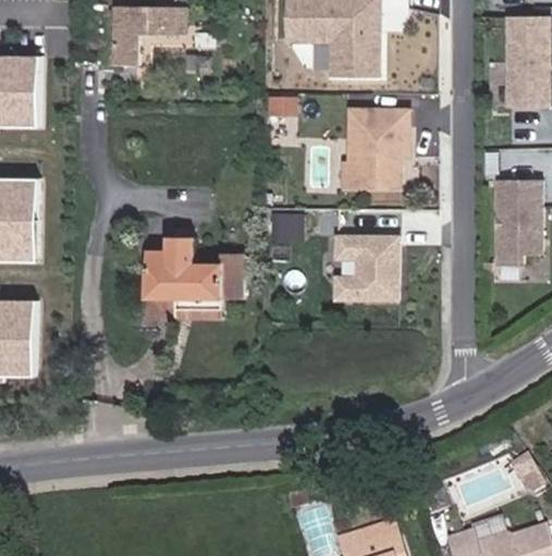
[(378,76),(377,0),(284,0),(285,42),(330,42),(329,76),(378,76)]
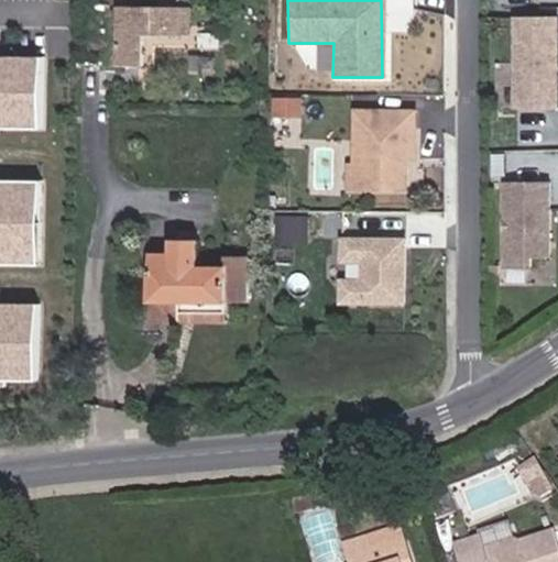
[(184,34),(184,10),(113,9),(112,68),(139,68),(139,34),(184,34)]
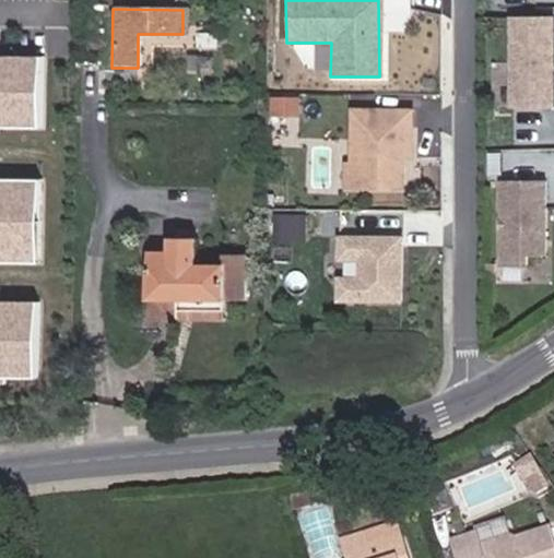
[(551,107),(551,16),(504,16),(504,107),(551,107)]
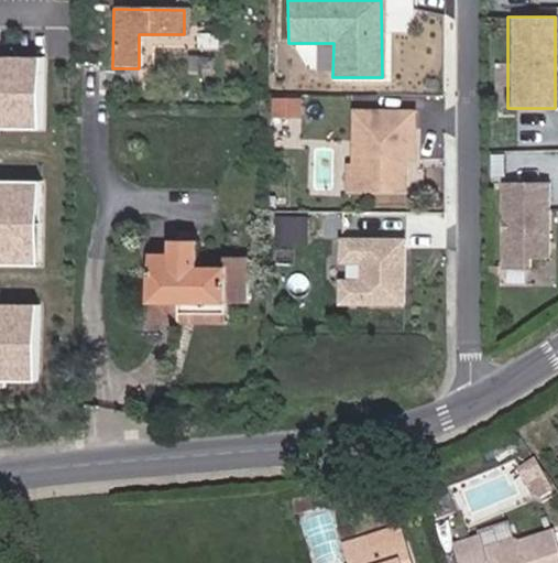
[(37,56),(0,55),(0,127),(36,128),(37,56)]
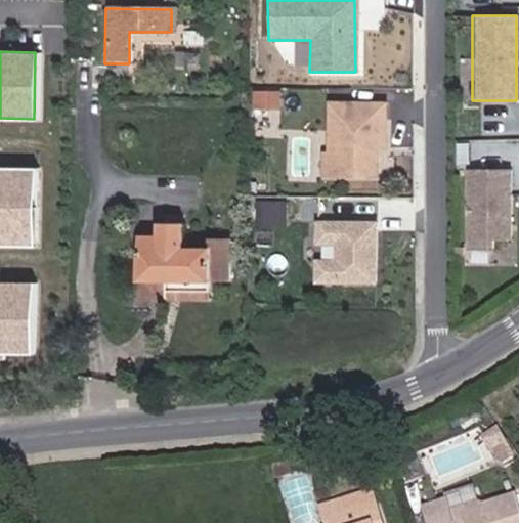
[(275,105),(275,90),(251,90),(250,105),(275,105)]
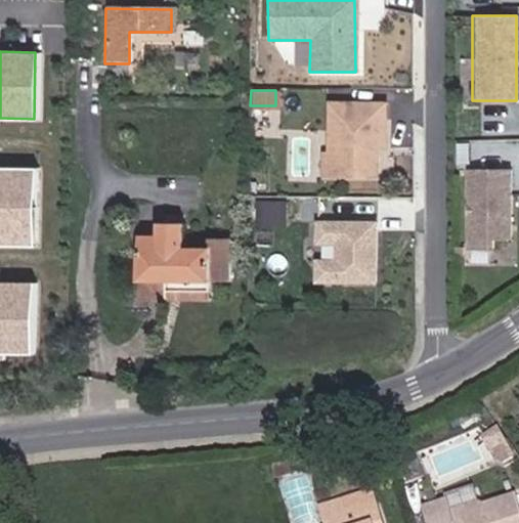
[(381,149),(382,105),(327,104),(327,157),(332,157),(332,177),(375,177),(375,149),(381,149)]
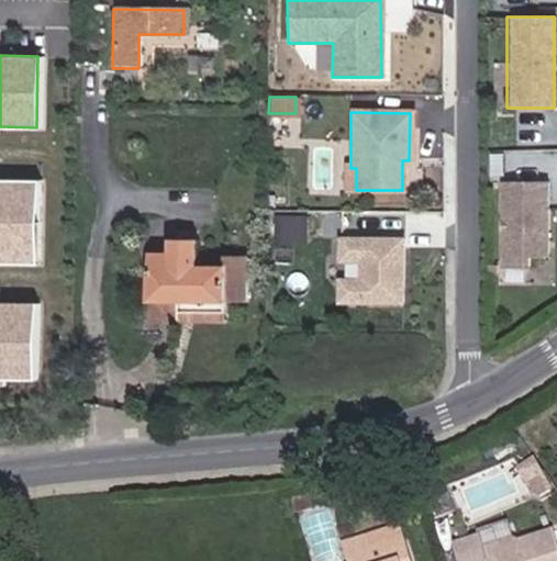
[(499,176),(499,154),(487,154),(487,176),(499,176)]
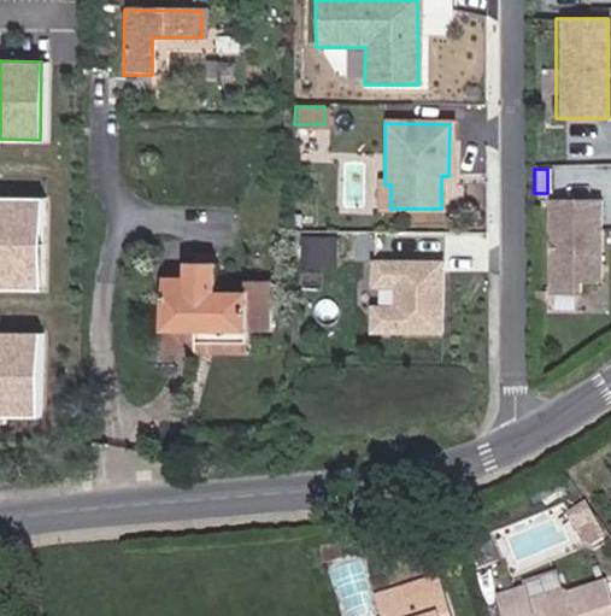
[(391,209),(391,185),(385,185),(377,185),(376,209),(391,209)]
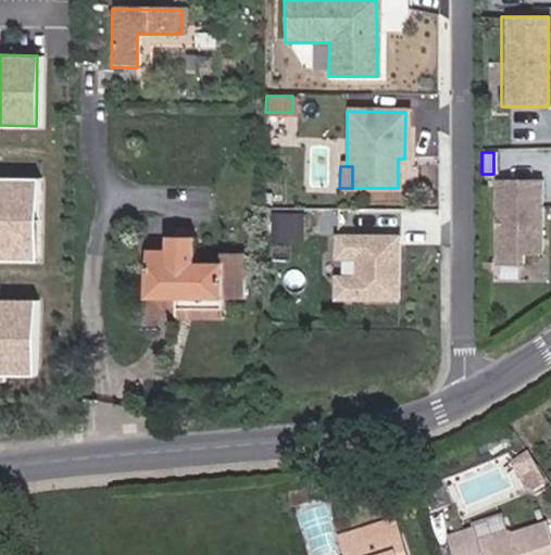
[(0,264),(34,265),(35,180),(0,179),(0,264)]
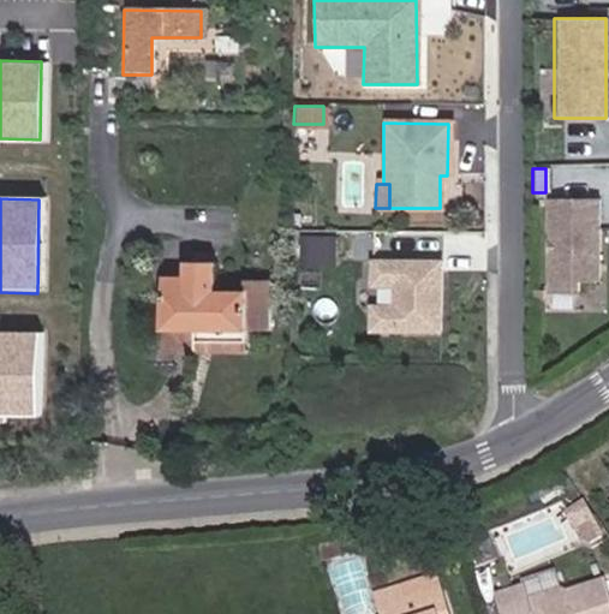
[(597,281),(598,209),(598,198),(548,198),(548,292),(577,293),(577,280),(597,281)]
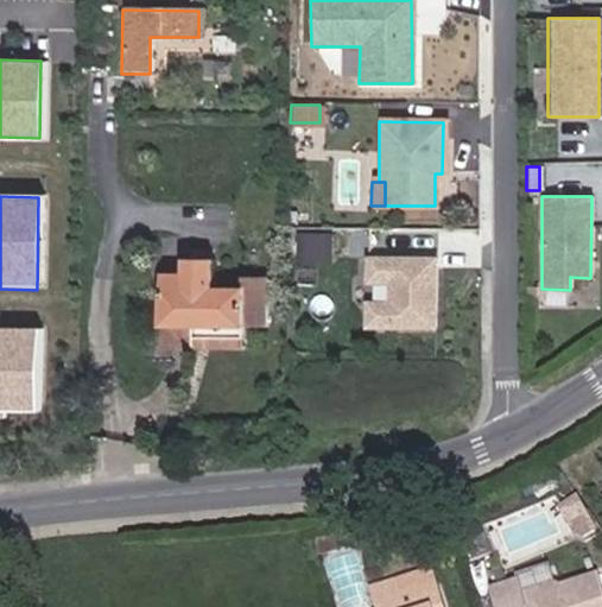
[(432,328),(432,260),(365,259),(365,277),(369,284),(386,284),(386,304),(369,304),(365,310),(363,328),(432,328)]
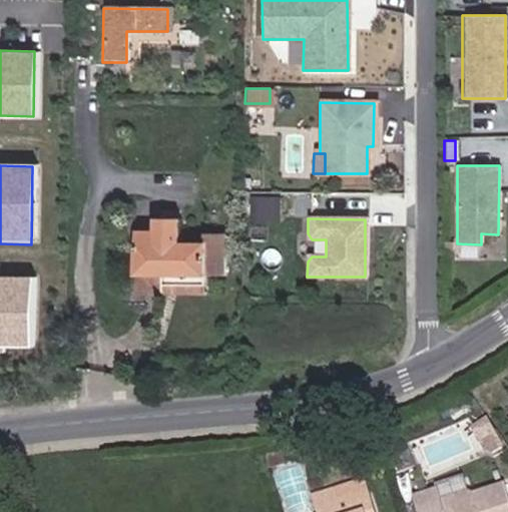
[(221,277),(222,234),(202,234),(201,243),(177,243),(177,219),(152,219),(152,231),(134,231),(133,295),(160,295),(160,277),(203,277),(221,277)]
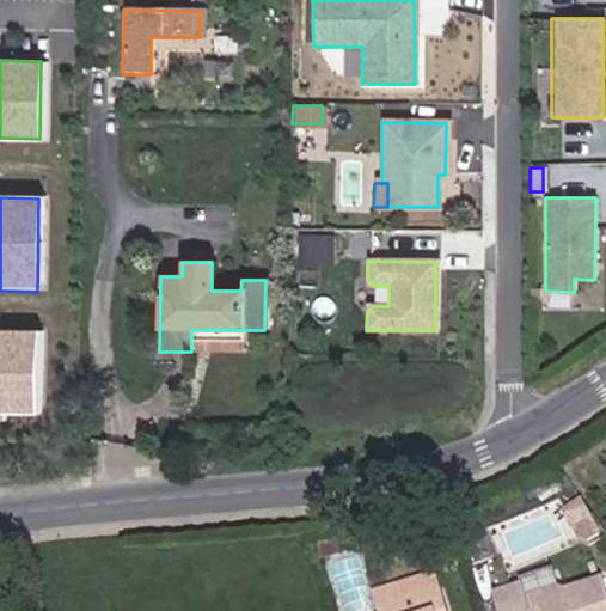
[(0,413),(35,414),(35,329),(0,328),(0,413)]
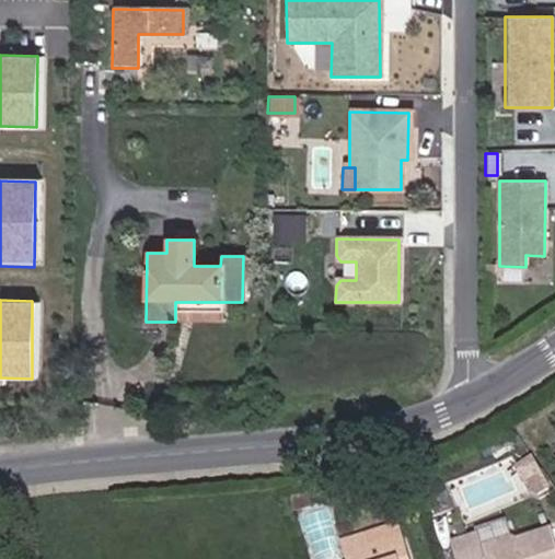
[(222,322),(222,302),(175,302),(175,322),(222,322)]
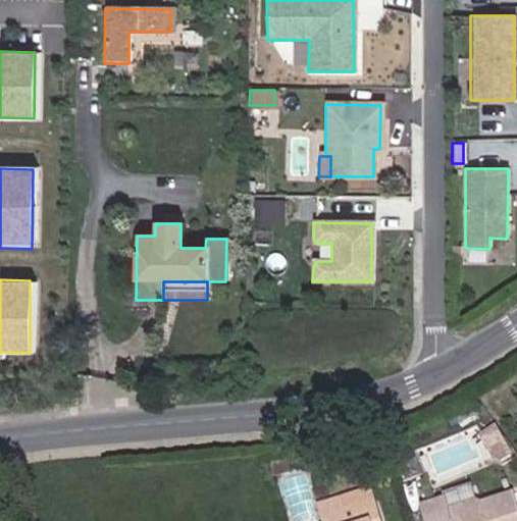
[(285,474),(280,455),(258,459),(264,478),(285,474)]
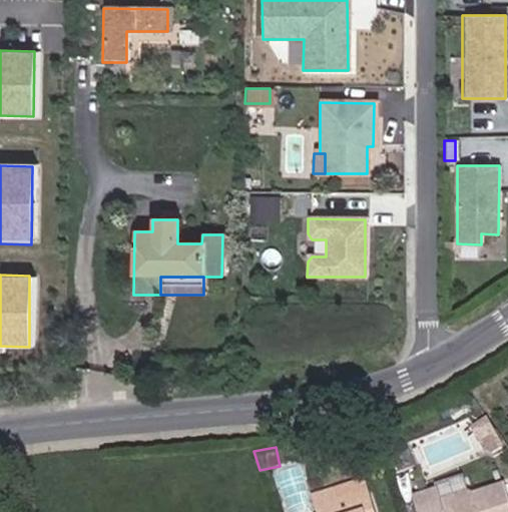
[(296,467),(274,473),(284,511),(307,511),(296,467)]
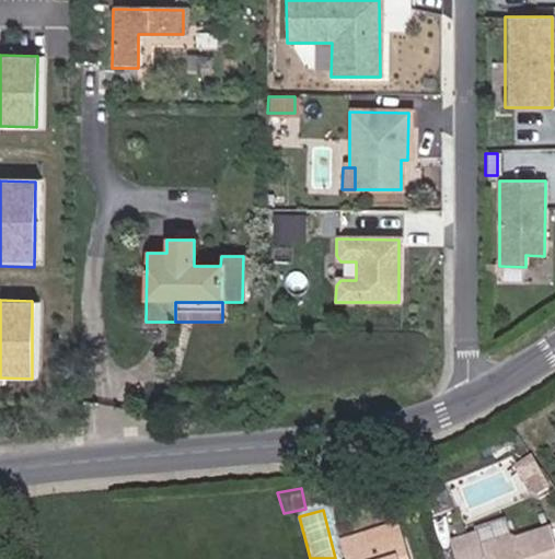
[(506,538),(500,522),(471,532),(472,537),(476,548),(506,538)]
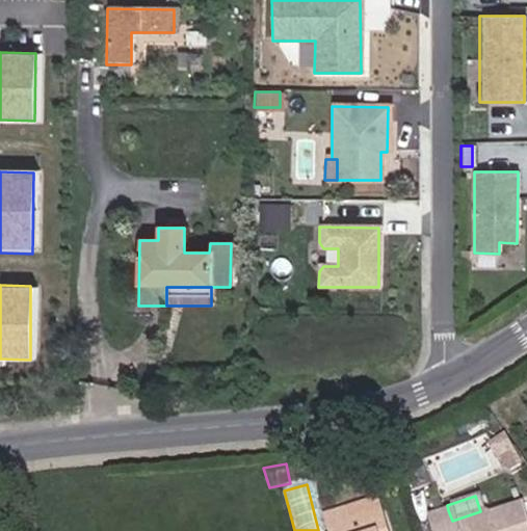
[(383,530),(372,500),(332,512),(337,529),(333,530),(383,530)]
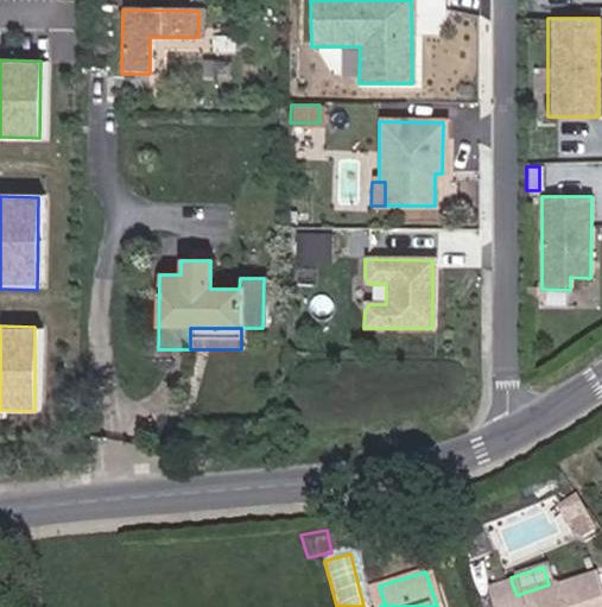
[(601,606),(593,576),(556,588),(549,585),(517,595),(512,583),(488,590),(493,606),(601,606)]
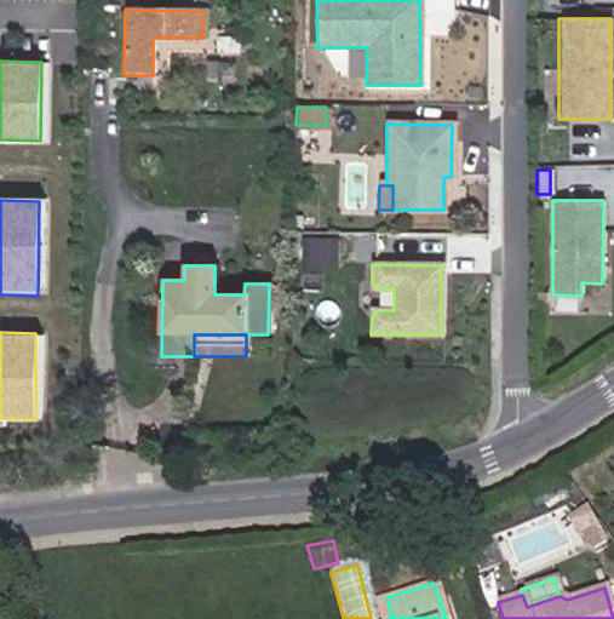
[(392,617),(386,597),(376,601),(382,618),(388,618),(392,617)]
